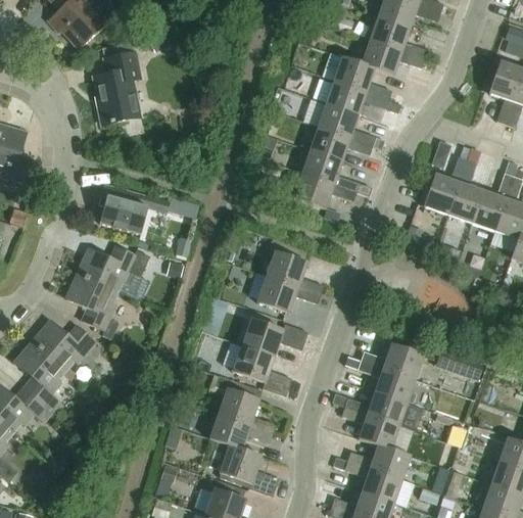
[(79,47),(108,20),(90,0),(51,0),(58,8),(47,18),(58,30),(61,27),(72,37),(70,38),(79,47)]
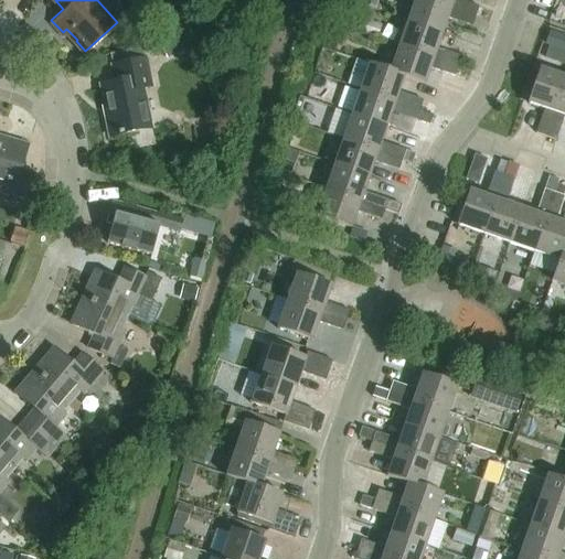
[(472,23),(476,13),(437,0),(413,0),(407,18),(444,31),(449,14),(472,23)]
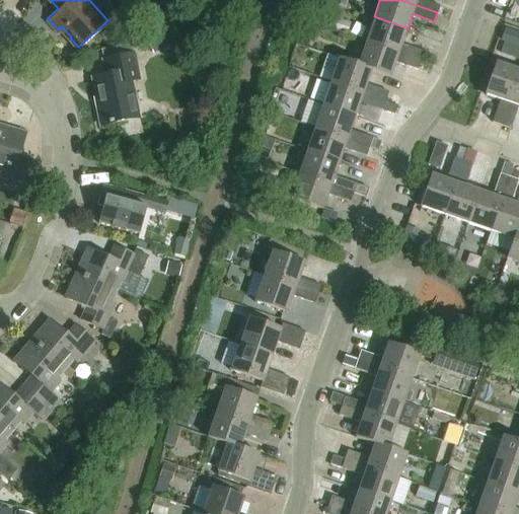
[(401,0),(437,12),(441,3),(433,0),(401,0)]
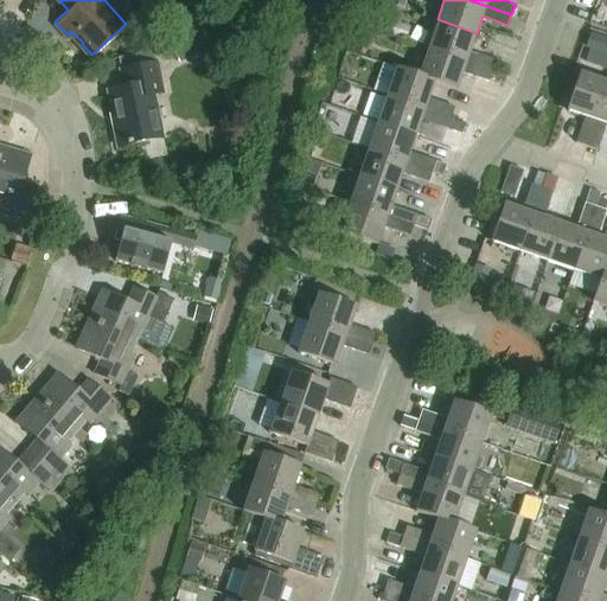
[(179,1),(166,8),(176,25),(189,18),(179,1)]
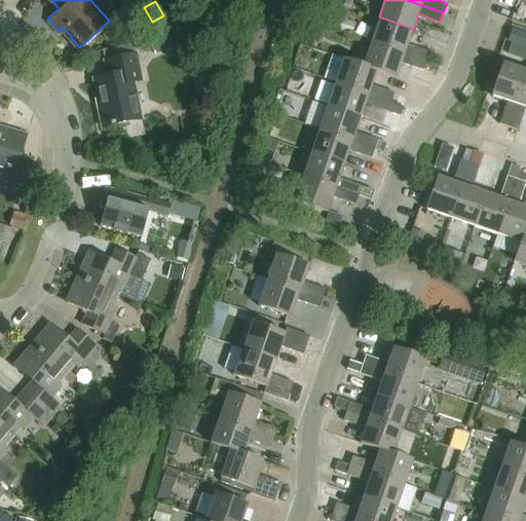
[(340,14),(336,25),(351,30),(355,20),(340,14)]
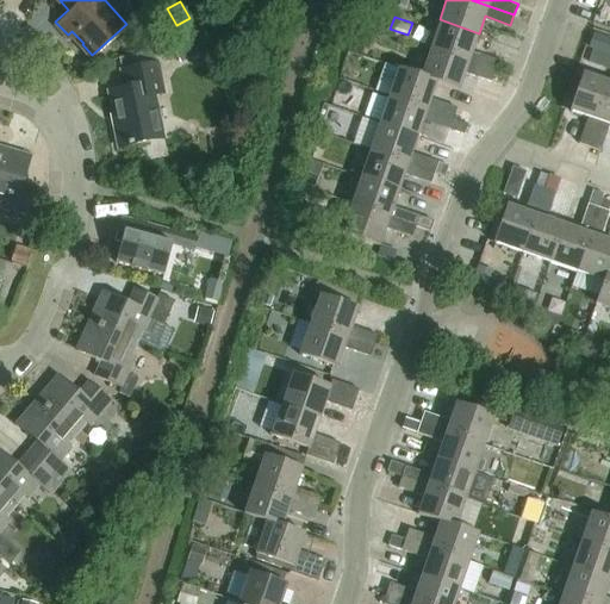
[(474,49),(479,33),(440,19),(430,47),(496,69),(499,57),(474,49)]
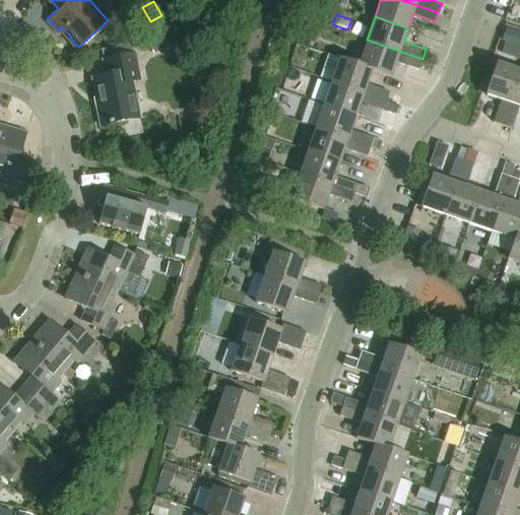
[(519,24),(507,22),(503,49),(519,52),(519,24)]
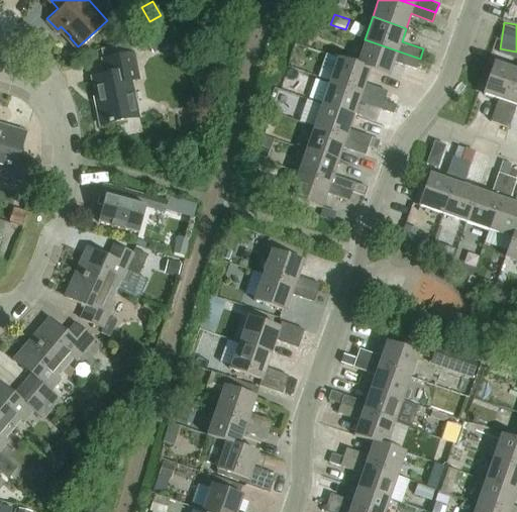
[(416,68),(420,59),(365,39),(356,62),(356,63),(371,67),(390,74),(395,60),(416,68)]
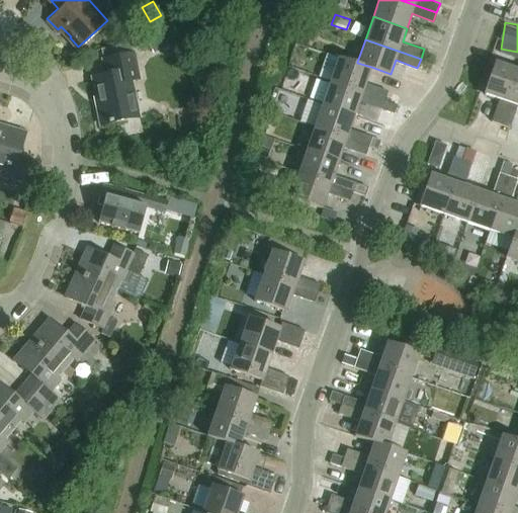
[(131,78),(139,76),(133,50),(103,56),(106,71),(93,74),(99,104),(97,104),(101,122),(139,113),(131,78)]
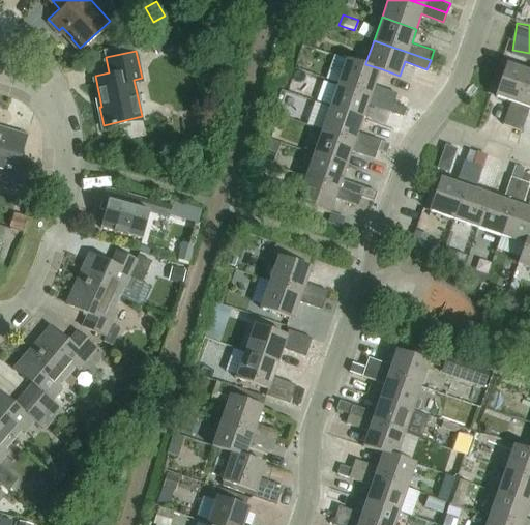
[(365,64),(365,63),(346,56),(337,81),(394,99),(398,90),(375,83),(380,68),(365,64)]
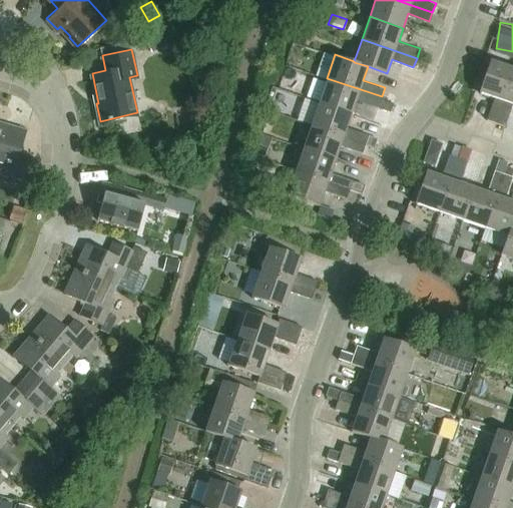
[(496,120),(512,71),(512,66),(491,59),(480,91),(494,96),(487,117),(496,120)]
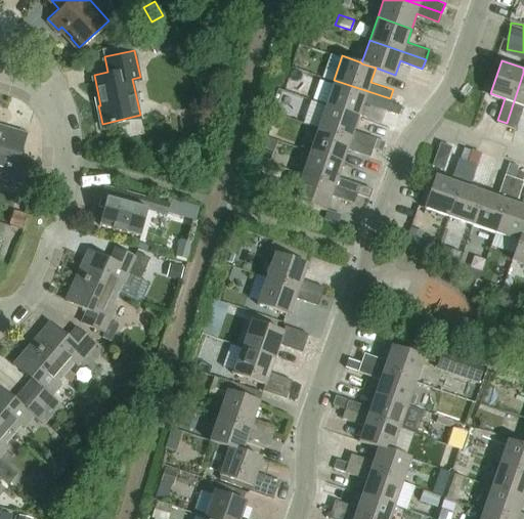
[(523,104),(523,73),(507,123),(516,126),(523,104)]
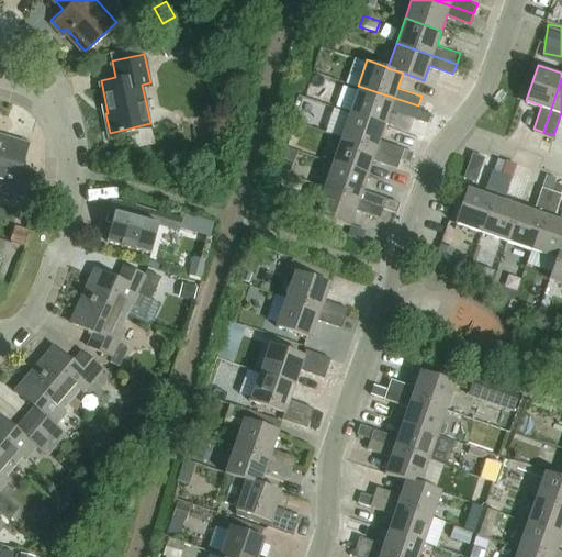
[(430,110),(418,106),(358,86),(349,111),(385,123),(391,108),(426,120),(430,110)]
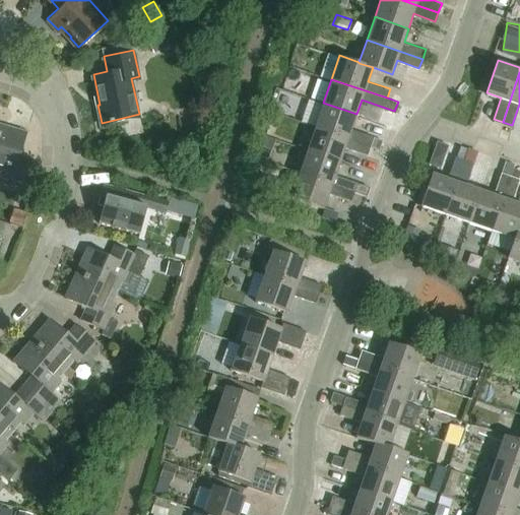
[(351,127),(356,114),(323,103),(315,125),(371,143),(374,135),(351,127)]
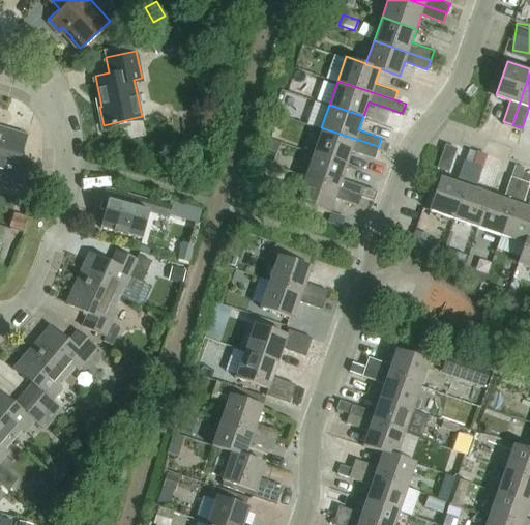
[(0,175),(27,183),(34,158),(21,155),(28,133),(1,124),(0,126),(0,175)]
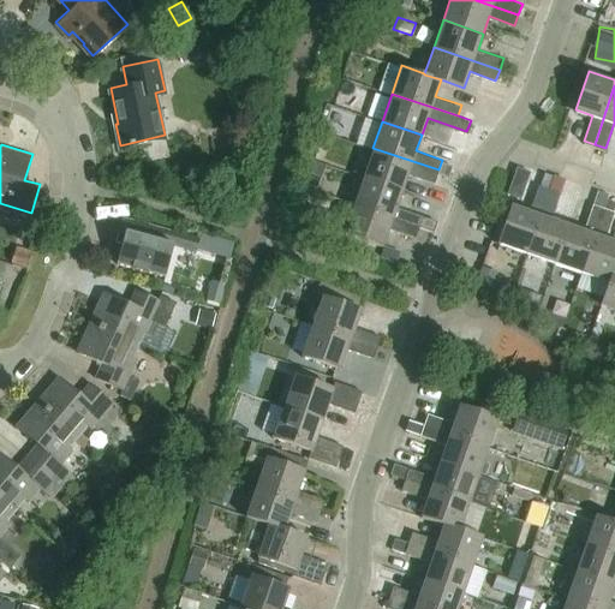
[(435,181),(439,169),(372,148),(363,175),(402,189),(408,172),(435,181)]
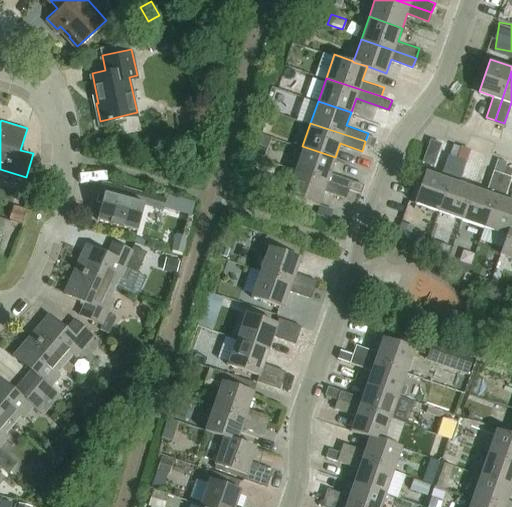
[(368,133),(365,141),(374,144),(377,136),(368,133)]
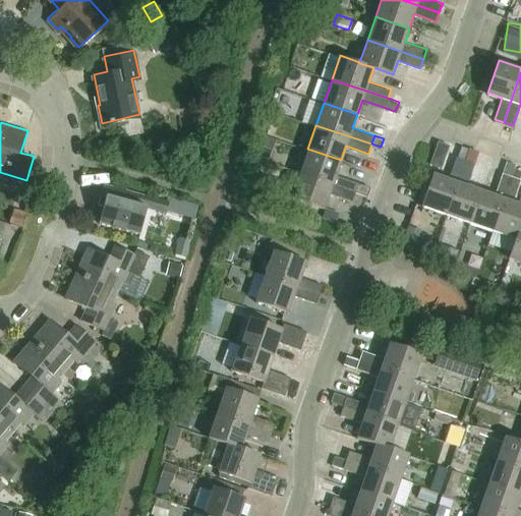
[(460,144),(457,154),(464,157),(468,148),(468,147),(460,144)]
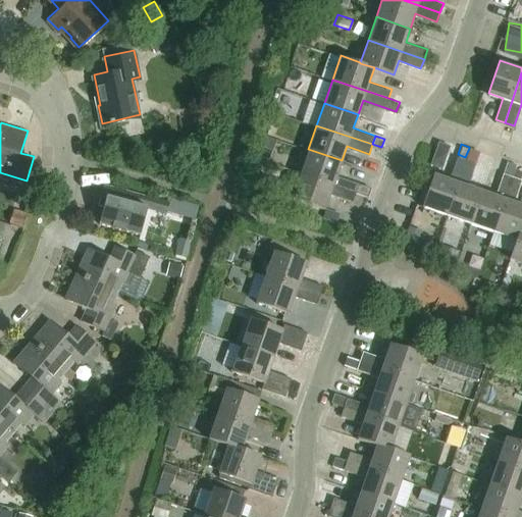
[(266,146),(262,155),(269,157),(272,148),(266,146)]
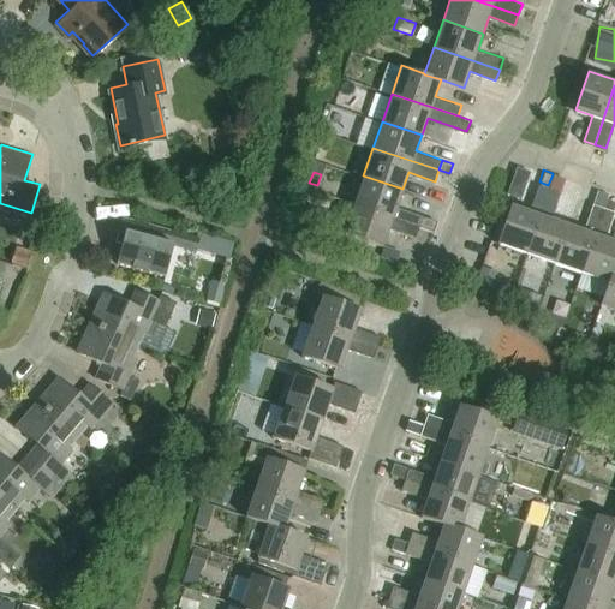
[(555,172),(551,186),(561,190),(562,190),(567,177),(555,172)]
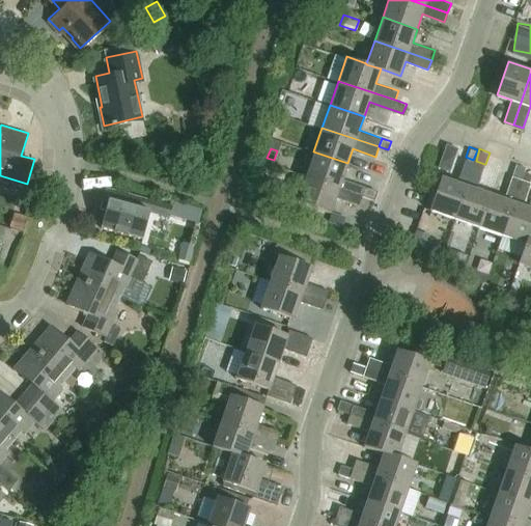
[(342,177),(347,163),(313,151),(305,175),(362,194),(365,185),(342,177)]
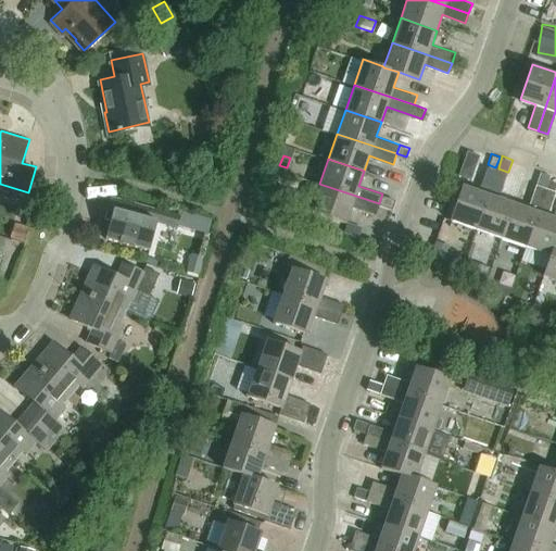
[(478,226),(498,168),(495,167),(488,164),(479,188),(464,184),(452,217),(478,226)]
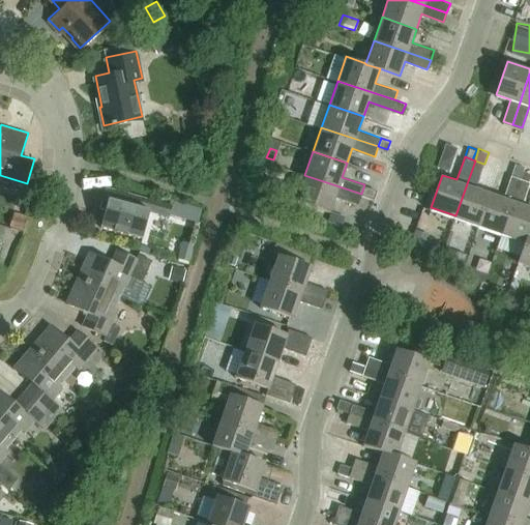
[(478,224),(491,191),(475,185),(483,164),(475,161),(455,215),(478,224)]
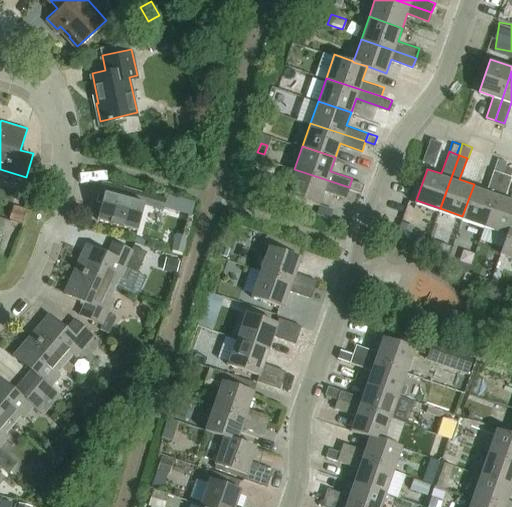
[(504,171),(510,173),(511,166),(511,165),(505,163),(502,170),(504,171)]
